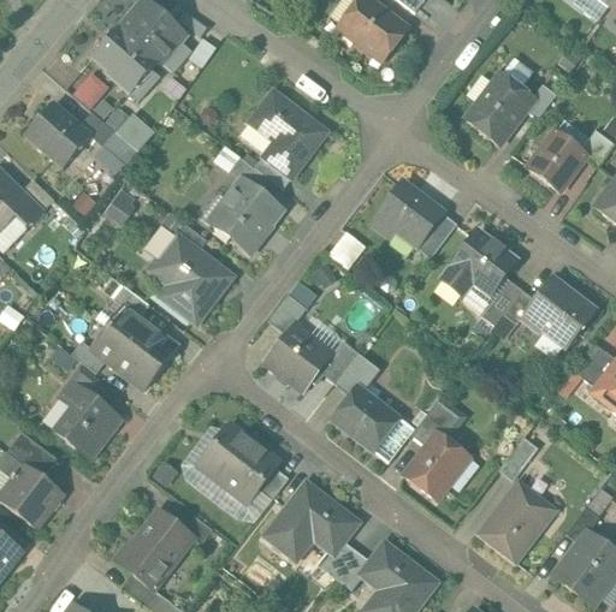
[(384,61),(394,48),(394,47),(408,30),(369,0),(363,0),(342,29),(384,61)]
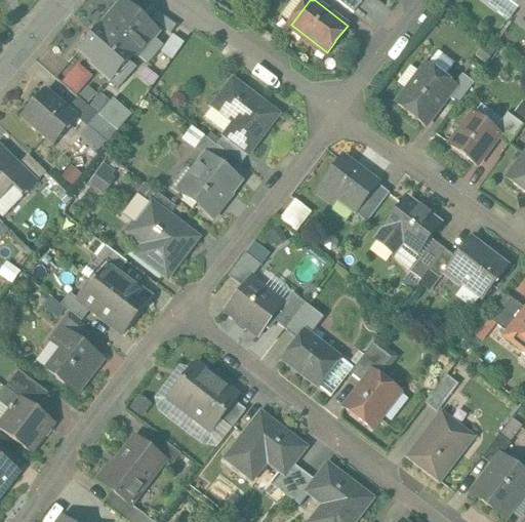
[(342,0),(353,8),(360,0),(342,0)]
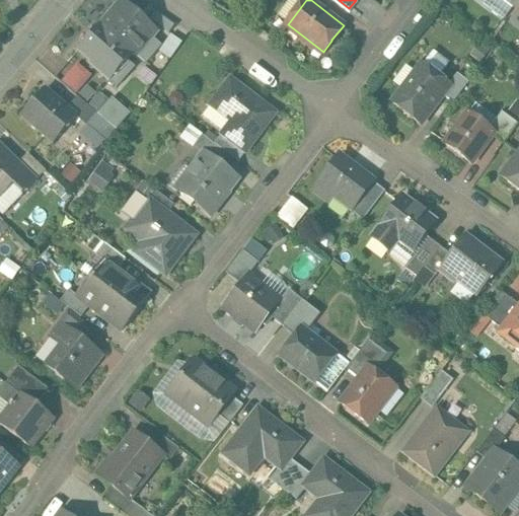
[(133,51),(135,53),(155,29),(134,10),(130,14),(118,4),(101,22),(133,51)]
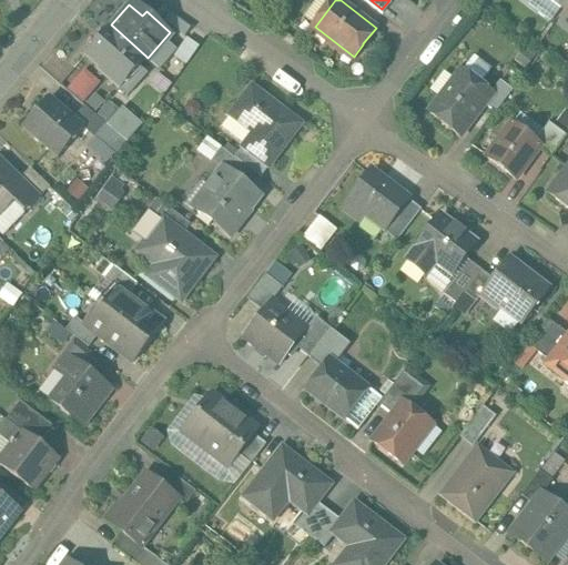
[(119,84),(145,56),(111,24),(85,52),(101,66),(99,68),(119,84)]
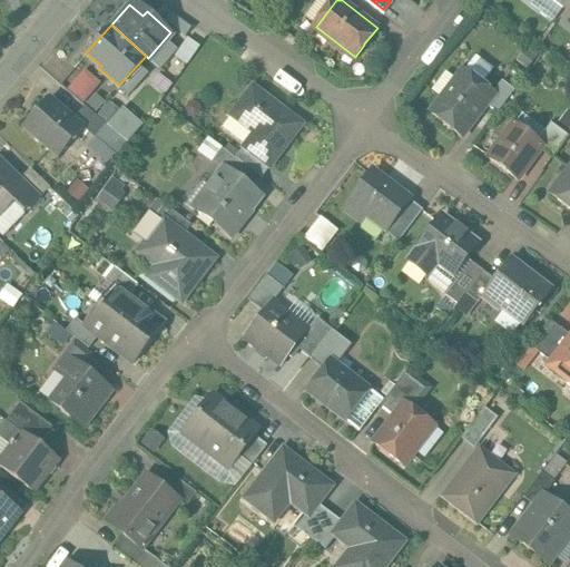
[(186,33),(175,55),(189,61),(199,40),(186,33)]
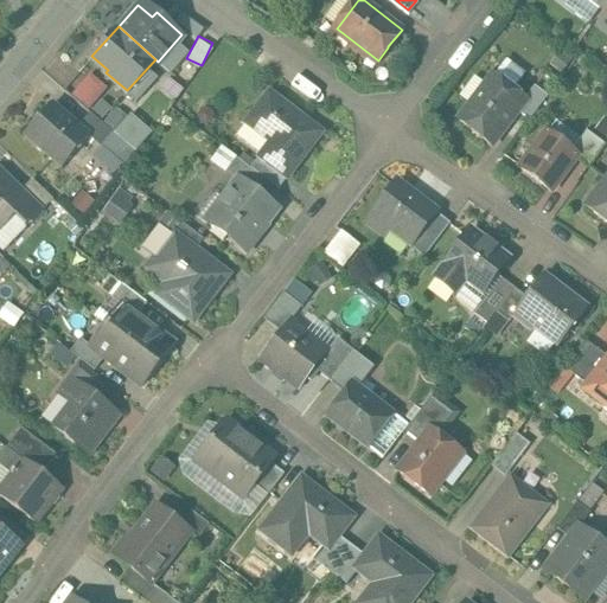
[(491,142),(512,114),(525,97),(512,88),(522,75),(522,70),(508,59),(503,61),(459,117),(491,142)]
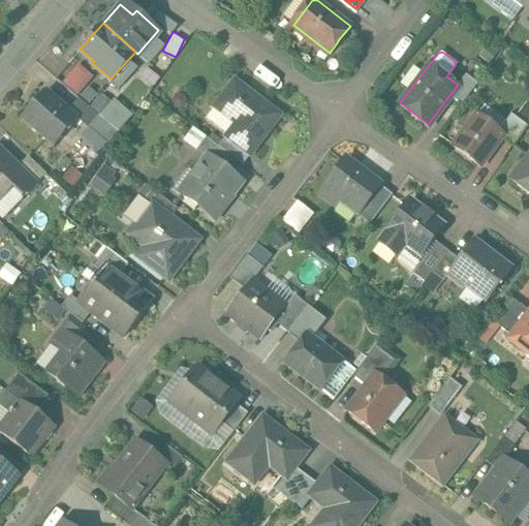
[(61,79),(79,93),(94,73),(78,59),(61,79)]
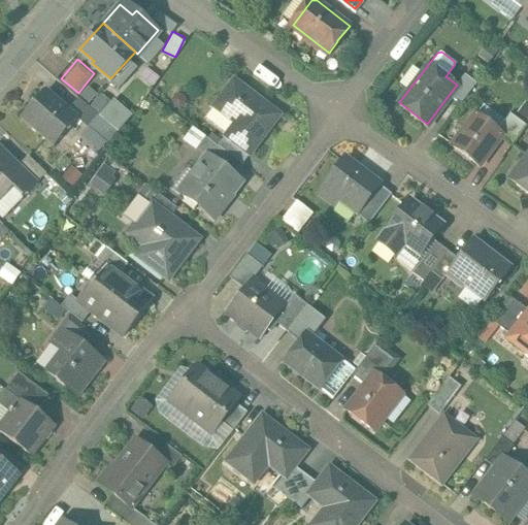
[(464,72),(459,79),(456,84),(457,85),(450,94),(460,102),(475,80),(464,72)]
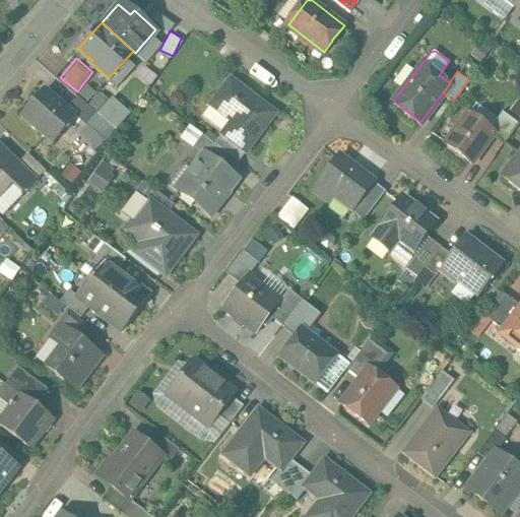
[(222,132),(246,149),(275,111),(230,77),(210,103),(232,120),(222,132)]
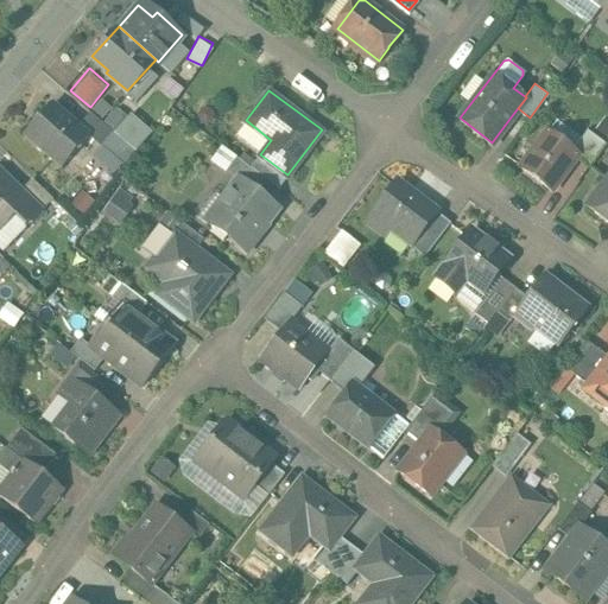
[(107,93),(94,102),(112,126),(125,118),(107,93)]
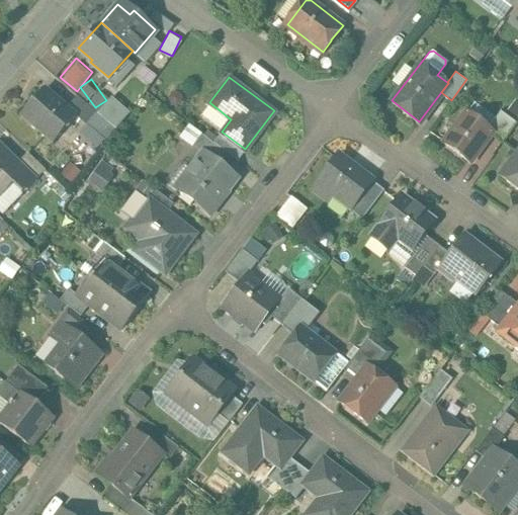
[(76,113),(67,106),(44,87),(21,113),(53,141),(76,113)]
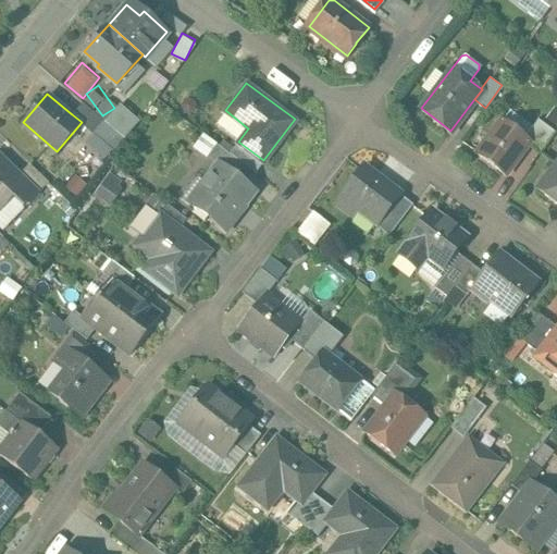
[(82,122),(93,132),(103,119),(83,101),(72,114),(82,122)]
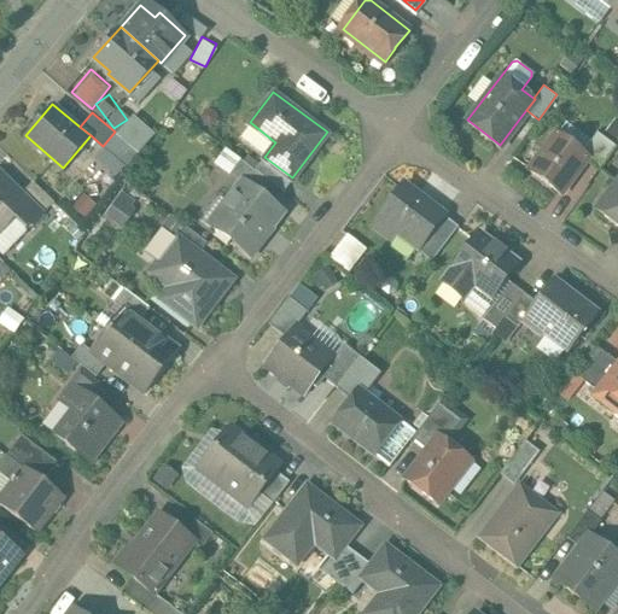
[(588,155),(586,158),(599,168),(616,145),(598,130),(582,151),(588,155)]
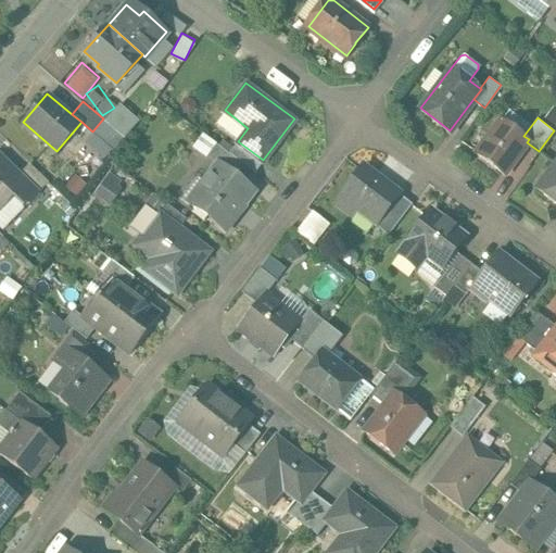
[(115,151),(127,138),(103,118),(92,132),(112,148),(115,151)]
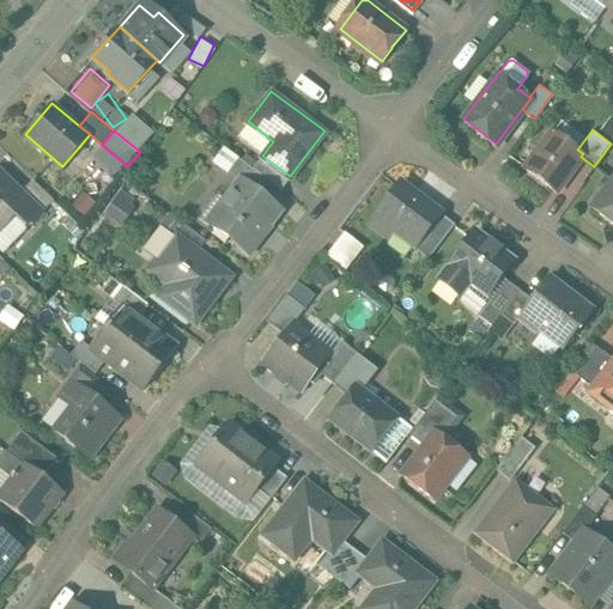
[(525,166),(556,190),(581,157),(583,153),(577,150),(552,131),(525,166)]
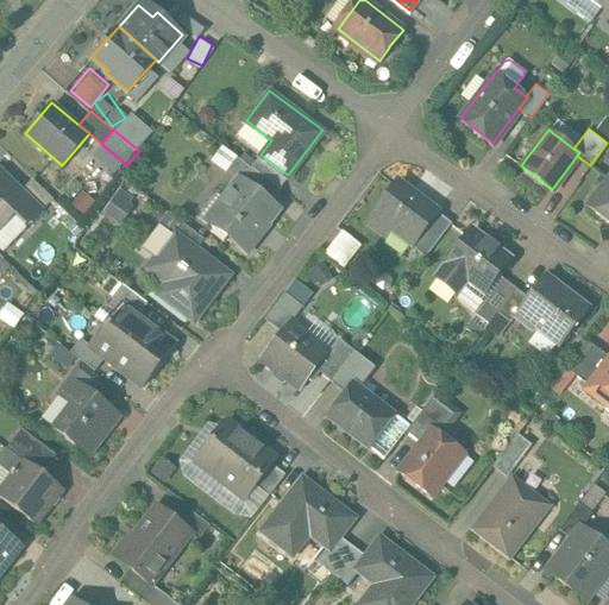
[(113,172),(123,162),(101,144),(92,155),(113,172)]
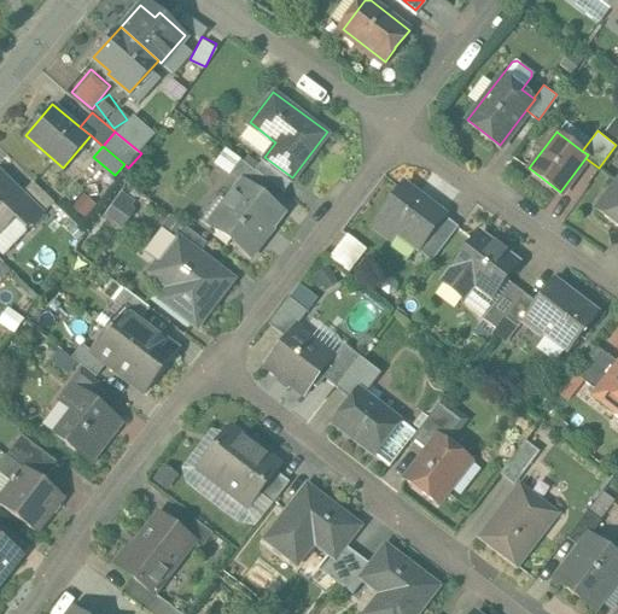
[(232,169),(238,152),(222,146),(216,163),(232,169)]
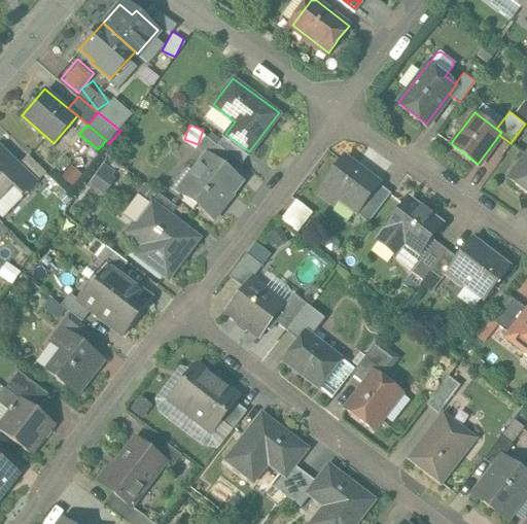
[(207,153),(207,152),(221,164),(230,152),(217,144),(205,134),(197,145),(207,153)]
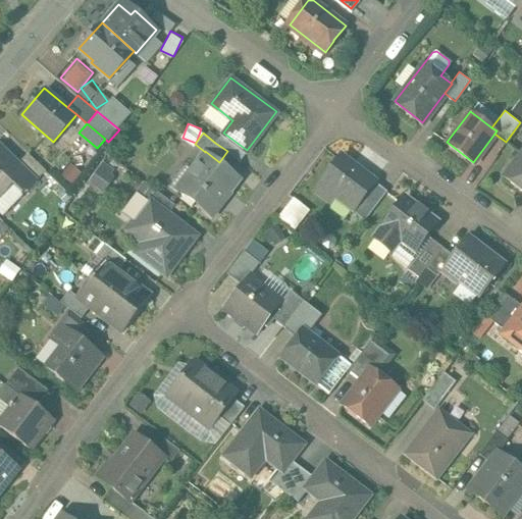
[(247,150),(223,133),(215,143),(227,151),(239,160),(247,150)]
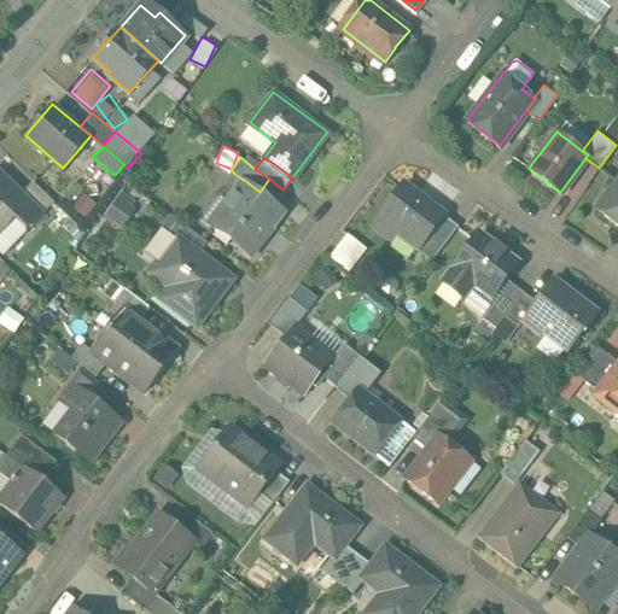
[(23,191),(0,169),(0,232),(16,216),(27,226),(24,227),(27,229),(44,211),(23,191)]
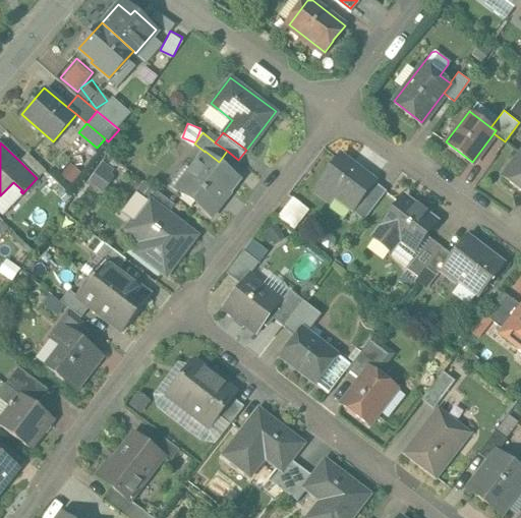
[(520,150),(502,175),(520,189),(520,150)]
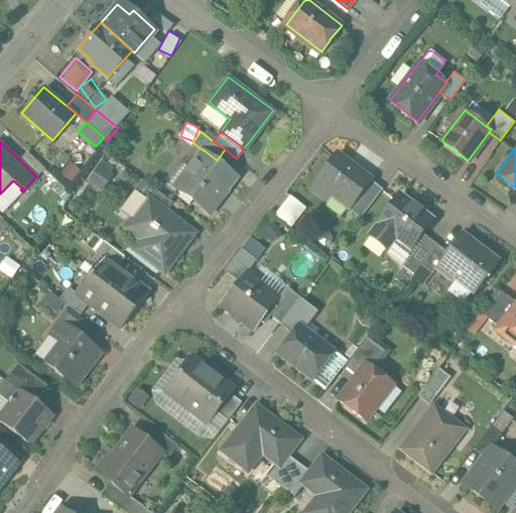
[(226,187),(235,174),(217,160),(203,149),(203,150),(174,186),(209,212),(227,187),(226,187)]
